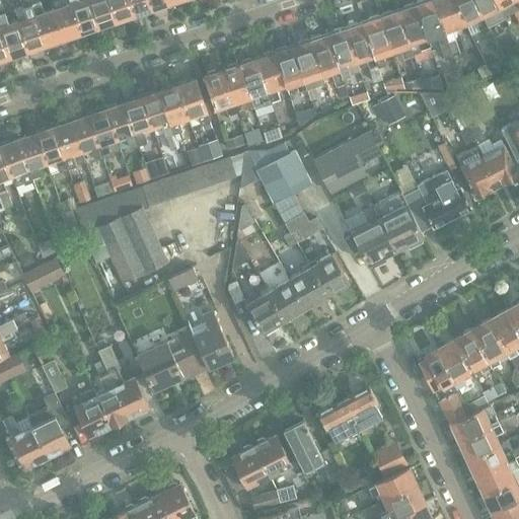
[(19,57),(29,53),(18,20),(9,23),(1,0),(0,0),(0,23),(11,57),(18,54),(19,57)]
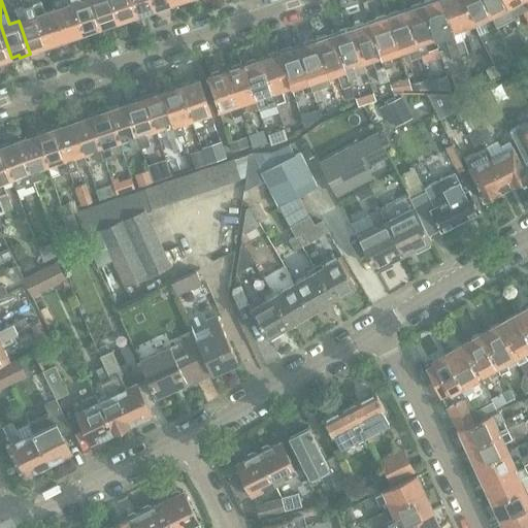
[(15,10),(19,21),(30,54),(40,51),(39,47),(47,45),(33,4),(31,0),(22,0),(25,6),(15,10)]
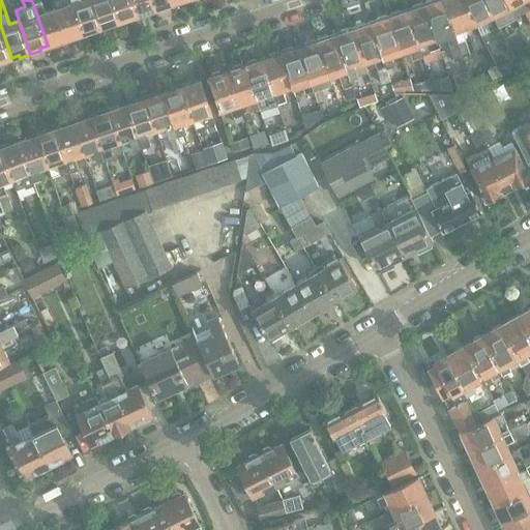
[(66,41),(55,8),(52,0),(48,0),(42,2),(41,1),(33,4),(48,46),(55,42),(56,46),(66,41)]
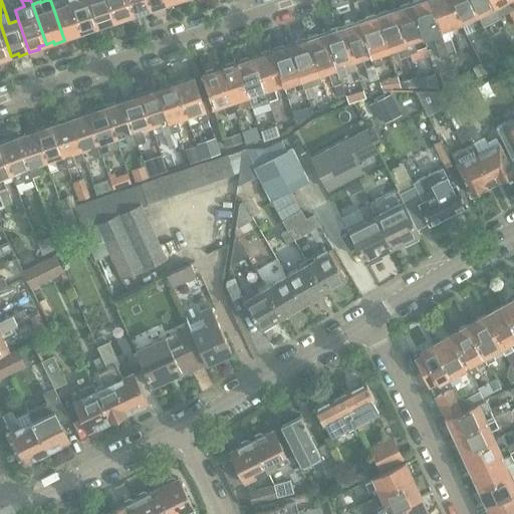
[(60,0),(62,5),(53,8),(64,40),(74,37),(73,35),(81,32),(69,0),(60,0)]
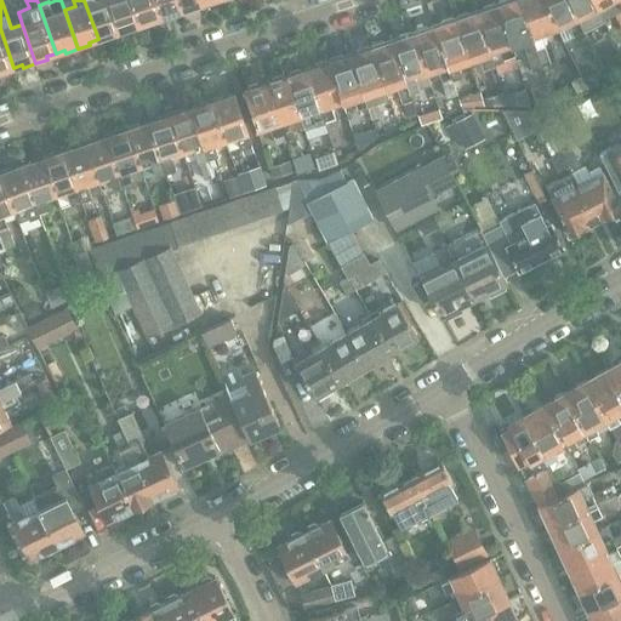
[(108,39),(120,35),(108,0),(84,0),(98,39),(107,36),(108,39)]
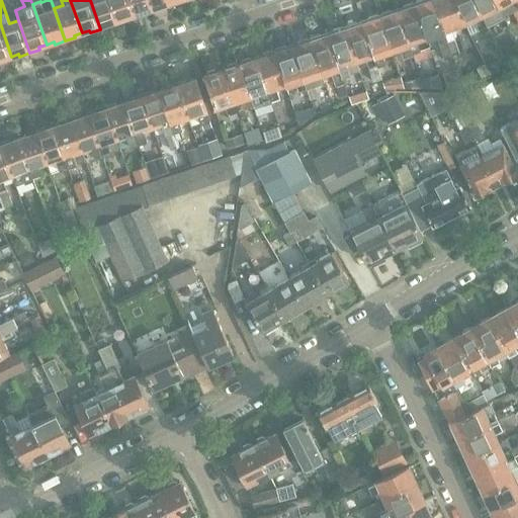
[(90,0),(100,29),(110,25),(109,23),(117,20),(109,0),(90,0)]
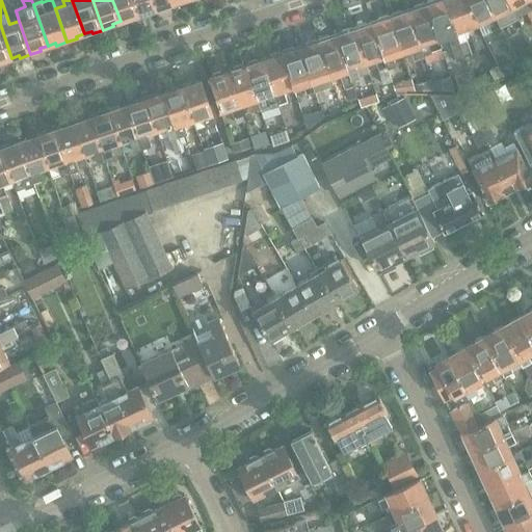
[(129,21),(139,18),(133,0),(112,0),(121,21),(128,19),(129,21)]
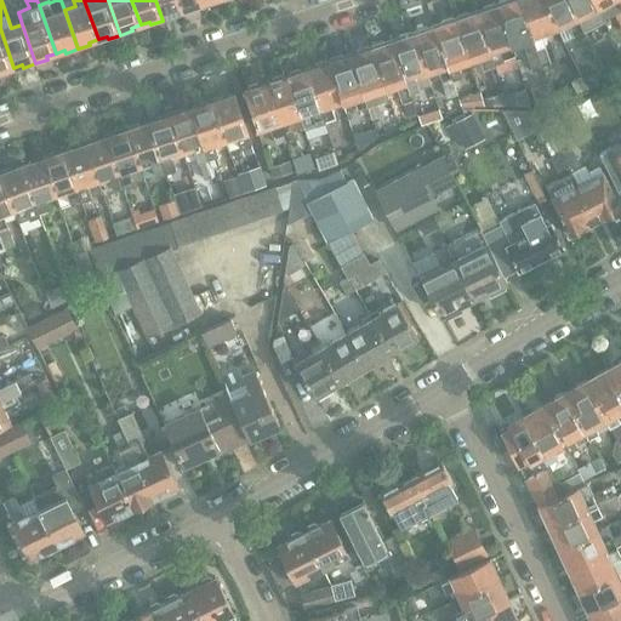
[(178,0),(155,0),(163,21),(175,16),(174,13),(183,10),(178,0)]
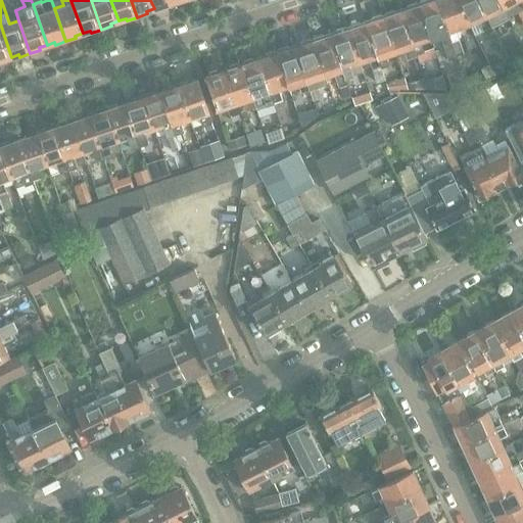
[(162,8),(173,5),(171,0),(150,0),(154,8),(161,6),(162,8)]
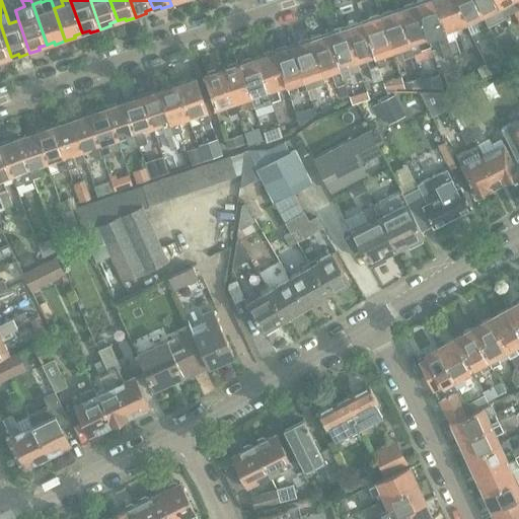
[(426,0),(423,0),(415,3),(427,39),(436,34),(445,60),(453,57),(452,56),(433,0),(431,0),(429,1),(426,0)]
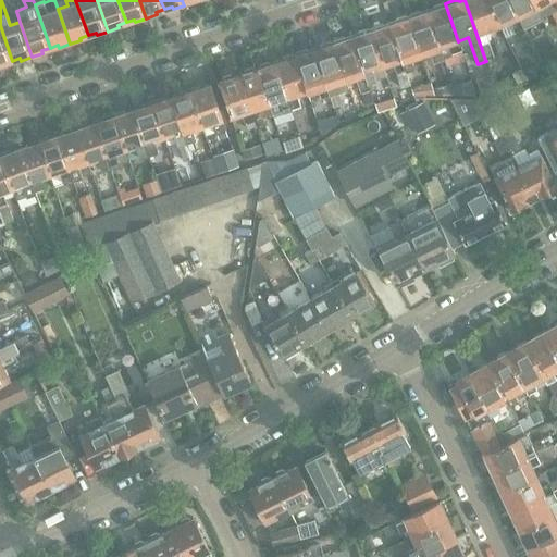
[(465,0),(485,60),(494,57),(486,32),(500,26),(487,0),(465,0)]
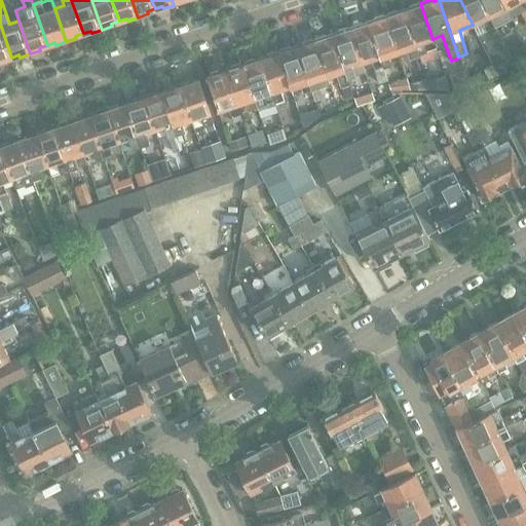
[(460,0),(473,25),(478,34),(494,26),(482,0),(460,0)]
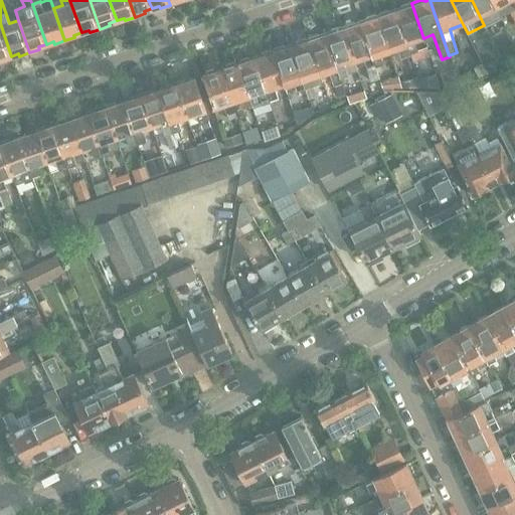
[(472,0),(484,25),(501,17),(492,0),(472,0)]
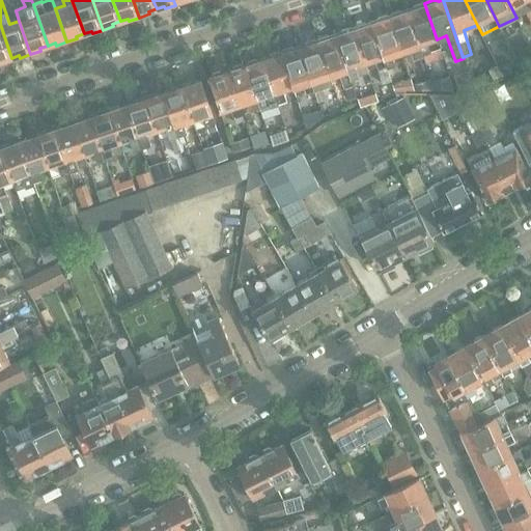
[(507,0),(516,18),(530,9),(530,4),(529,0),(507,0)]
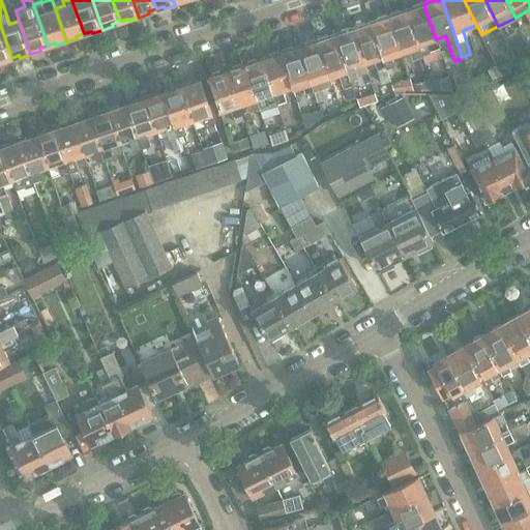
[(413,9),(407,11),(421,55),(430,52),(427,41),(436,39),(423,3),(414,6),(413,9)]
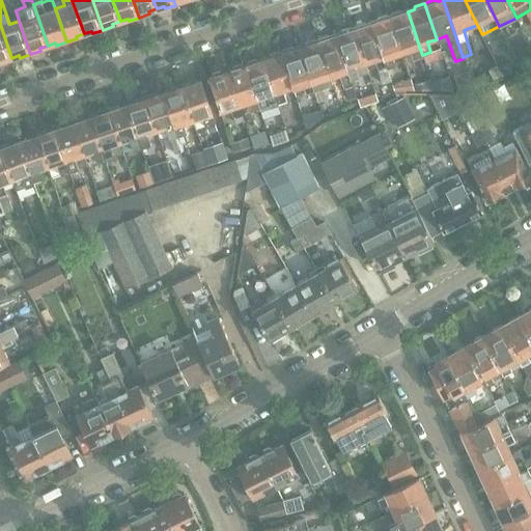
[(399,11),(388,16),(400,51),(410,48),(414,58),(422,55),(408,11),(401,14),(399,11)]
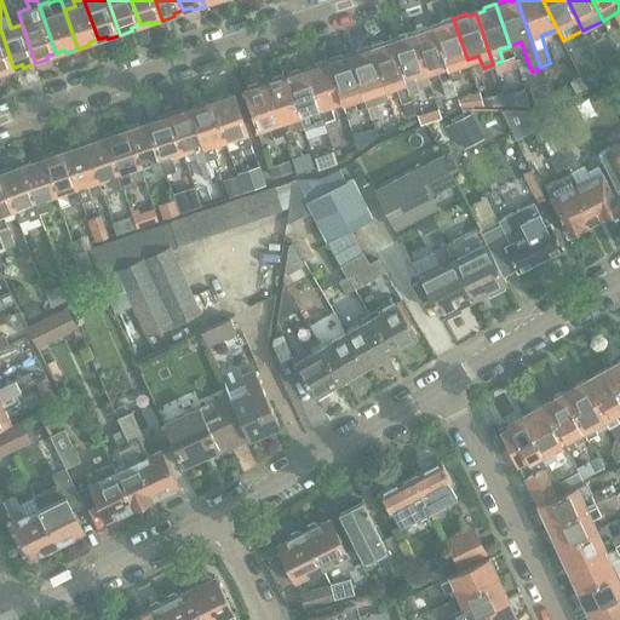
[(440,26),(434,28),(451,79),(460,75),(455,63),(468,59),(453,18),(441,22),(440,26)]
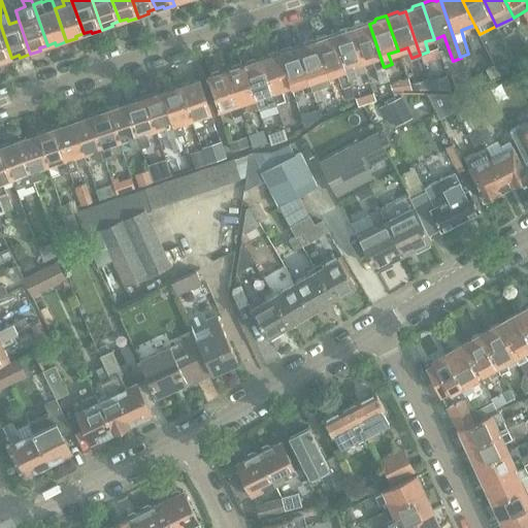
[(0,63),(4,63),(3,60),(11,58),(0,24),(0,63)]
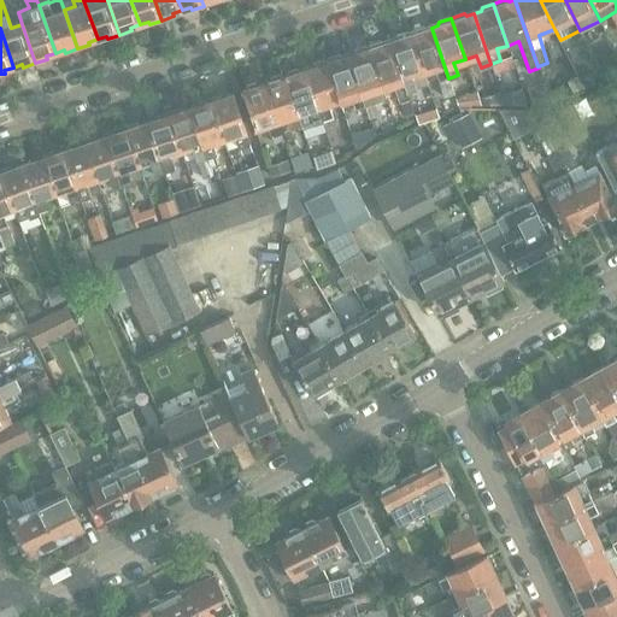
[(422,28),(410,31),(423,74),(435,69),(439,81),(448,78),(432,28),(424,29),(422,28)]
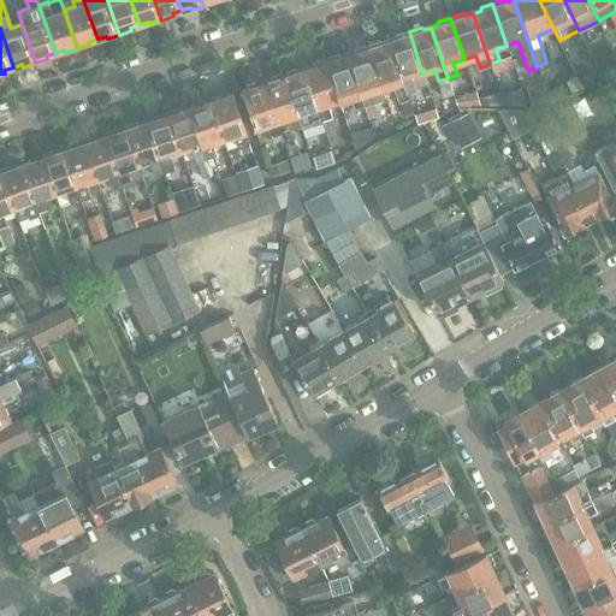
[(389,41),(414,113),(415,118),(425,114),(415,89),(412,77),(422,73),(409,31),(396,36),(395,40),(389,41)]
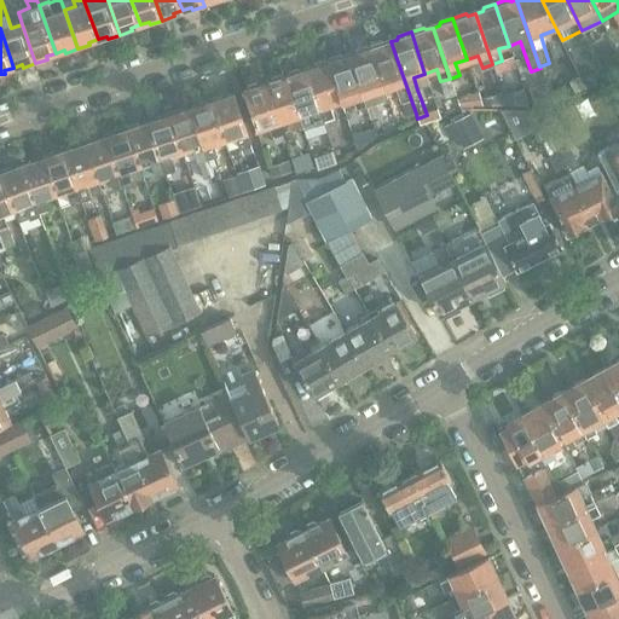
[(369,46),(383,87),(387,99),(398,96),(405,117),(416,114),(391,41),(385,44),(381,42),(369,46)]
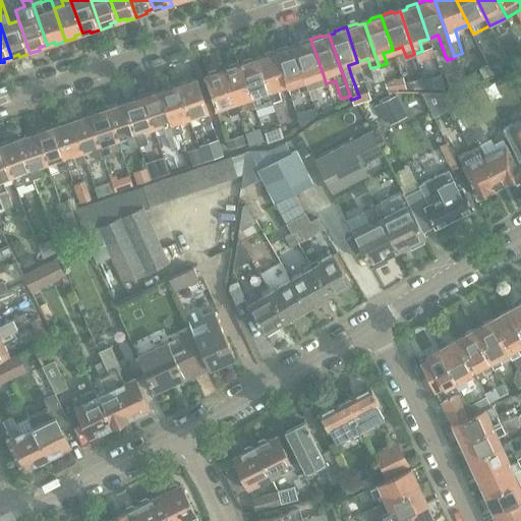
[(294,47),(311,100),(312,103),(320,101),(311,77),(323,73),(310,39),(300,42),(299,45),(294,47)]
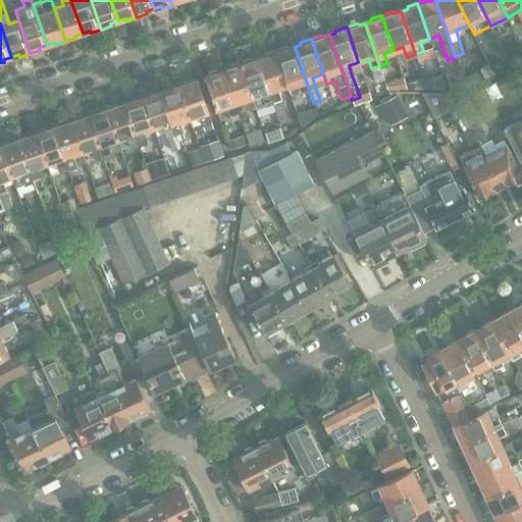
[(286,47),(275,51),(288,86),(297,83),(304,103),(312,100),(295,47),(289,48),(286,47)]
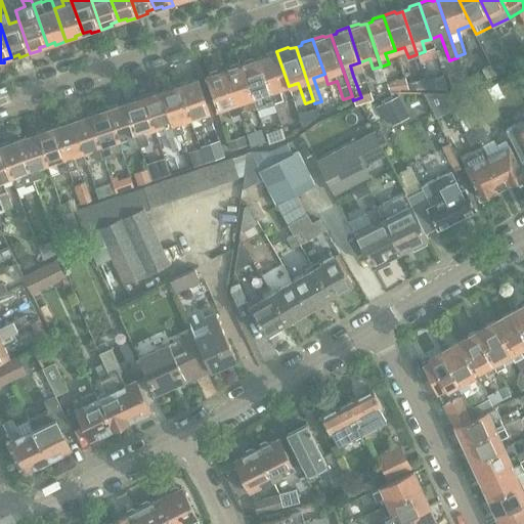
[(259,59),(273,102),(280,125),(289,122),(281,100),(278,89),(289,86),(276,51),(266,54),(265,57),(259,59)]
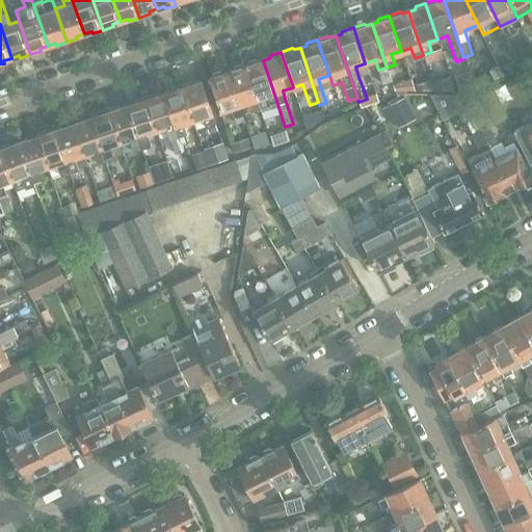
[(285,127),(277,104),(263,60),(258,61),(256,60),(248,62),(247,65),(245,67),(257,100),(260,110),(269,107),(277,129),(285,127)]
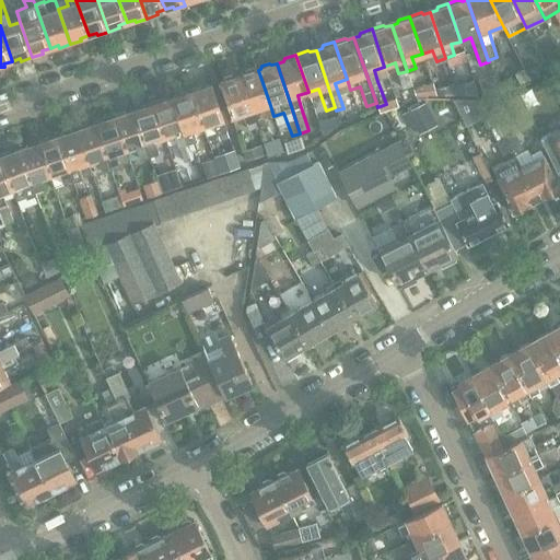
[(246,74),(240,76),(257,127),(265,125),(259,108),(270,105),(258,70),(256,70),(253,69),(246,71),(246,74)]
